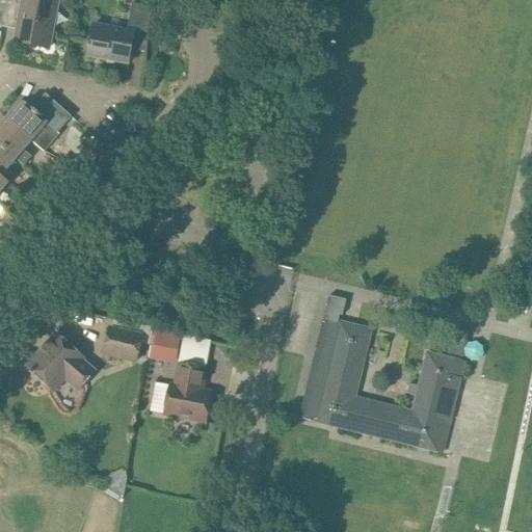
[(0,0),(0,28),(18,31),(16,44),(48,50),(57,1),(51,0),(0,0)]
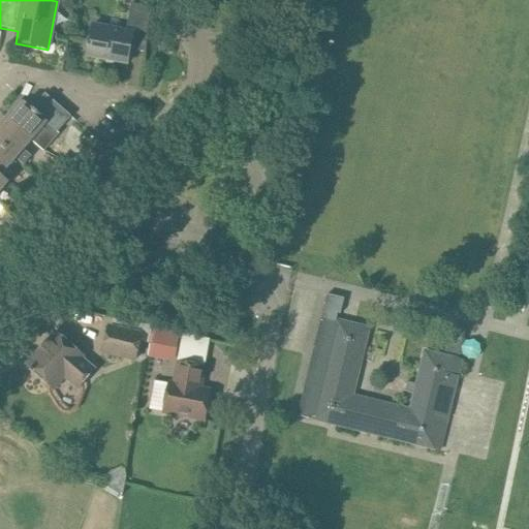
[(131,5),(128,21),(126,33),(92,26),(86,57),(127,65),(129,51),(147,54),(149,25),(151,8),(131,5)]
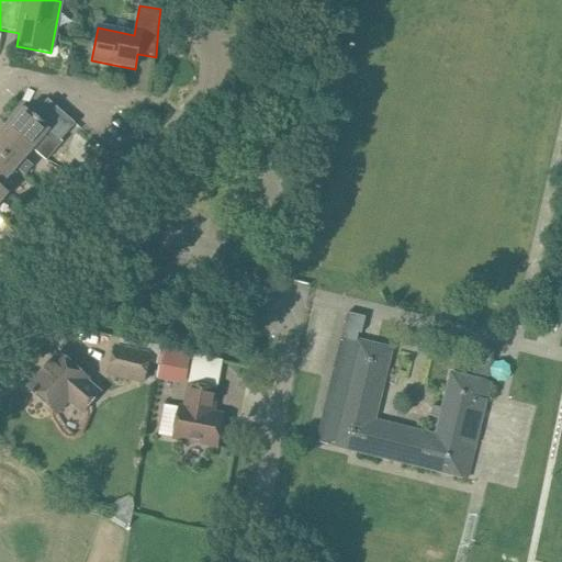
[(22,107),(6,125),(34,150),(47,161),(63,143),(60,142),(77,123),(49,99),(34,116),(22,107)]
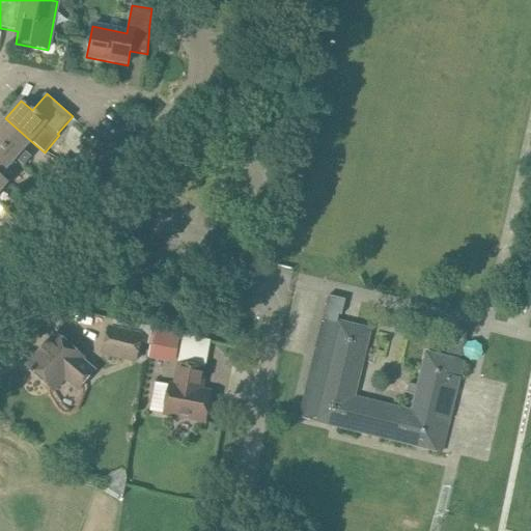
[(32,142),(5,118),(0,124),(0,145),(17,160),(17,159),(25,166),(32,158),(24,150),(32,142)]
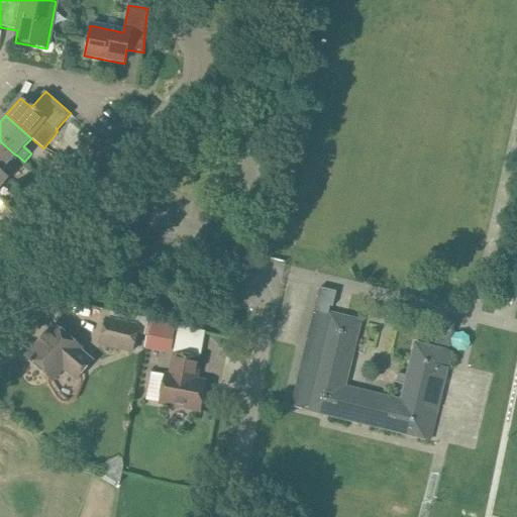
[(0,172),(0,173),(1,173),(16,156),(0,141),(0,172)]
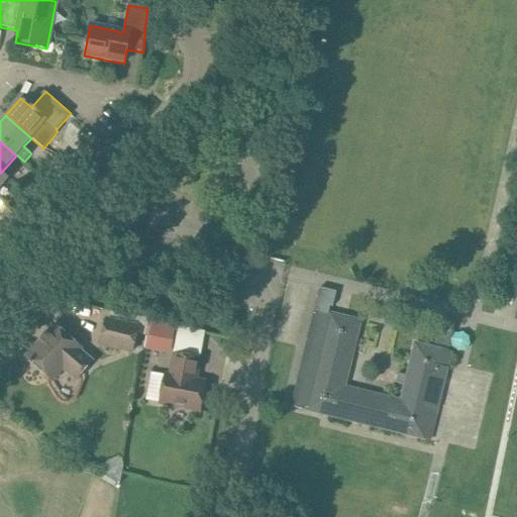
[(77,162),(69,170),(78,178),(85,169),(77,162)]
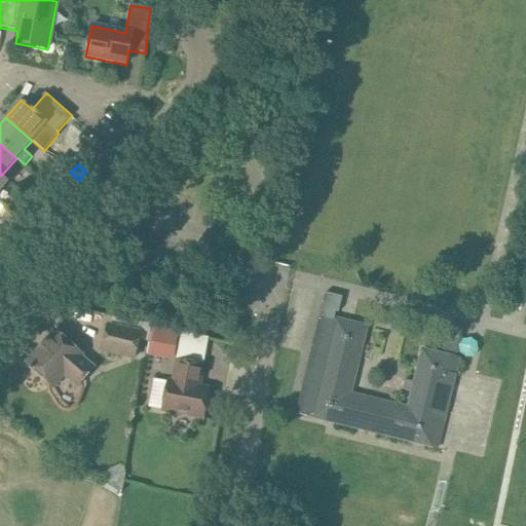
[(0,191),(8,182),(1,176),(0,176),(0,175),(0,191)]
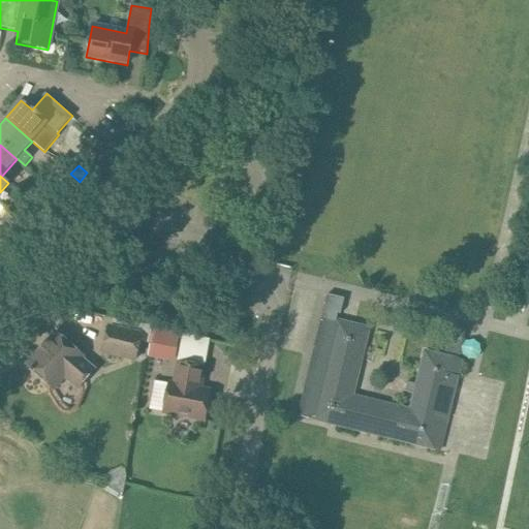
[(54,191),(62,198),(70,189),(62,182),(54,191)]
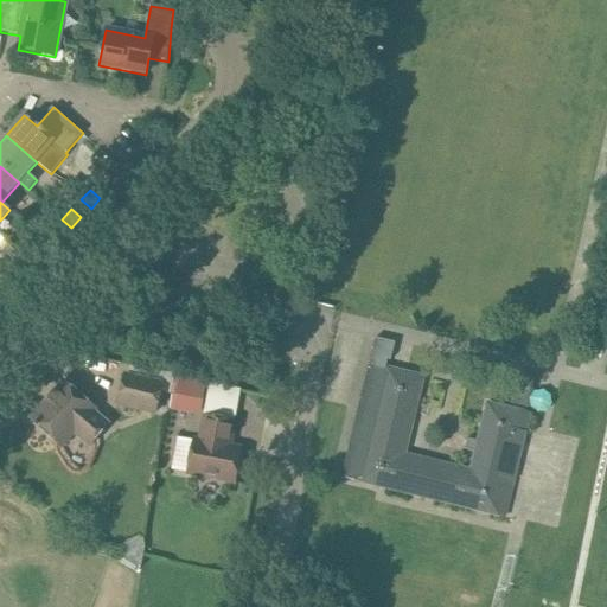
[(62,219),(53,229),(62,237),(71,228),(62,219)]
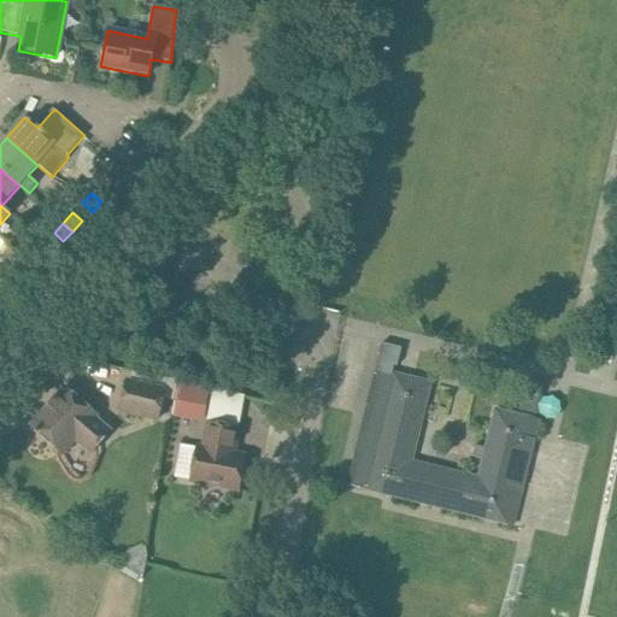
[(45,263),(35,254),(27,264),(36,272),(39,270),(45,263)]
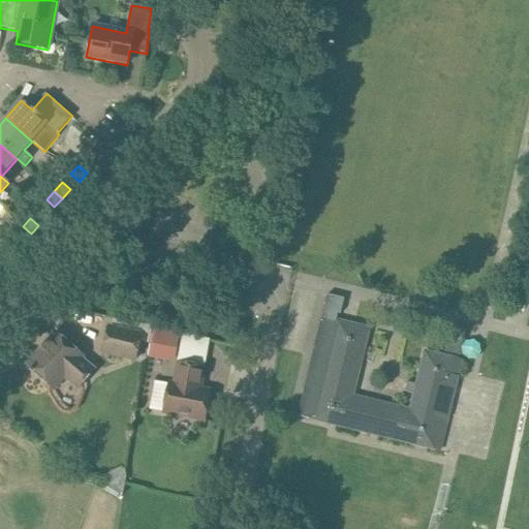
[(23,226),(14,236),(23,243),(31,234),(23,226)]
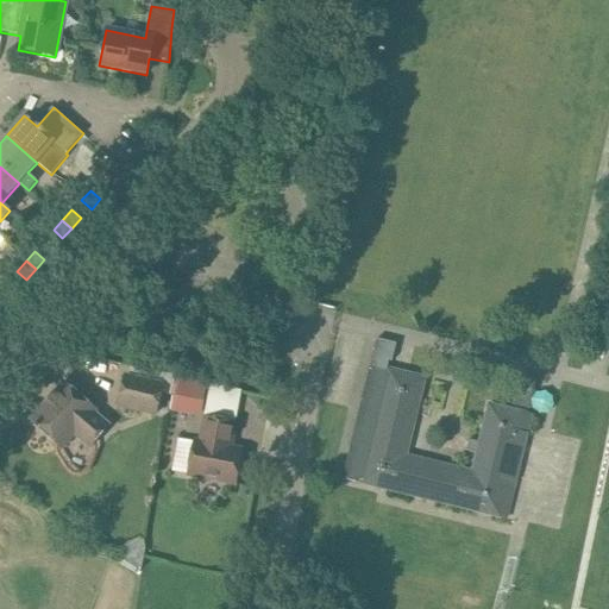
[(532,416),(489,406),(481,444),(469,441),(466,451),(477,453),(472,473),(407,457),(425,380),(387,370),(389,362),(393,362),(396,344),(377,339),(343,478),(356,482),(357,479),(363,481),(362,484),(507,519),(532,416)]
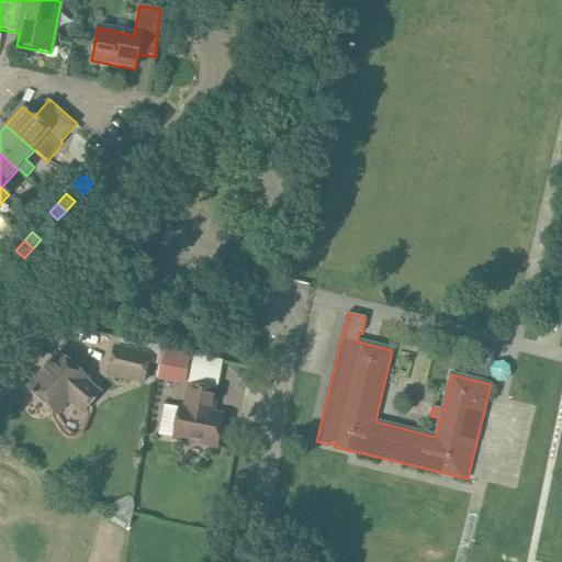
[(529,336),(538,338),(539,330),(531,328),(529,336)]
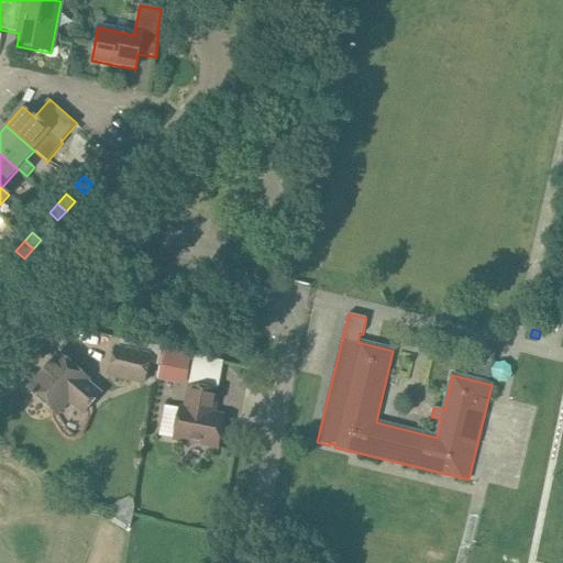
[(117,346),(109,376),(143,384),(151,354),(117,346)]
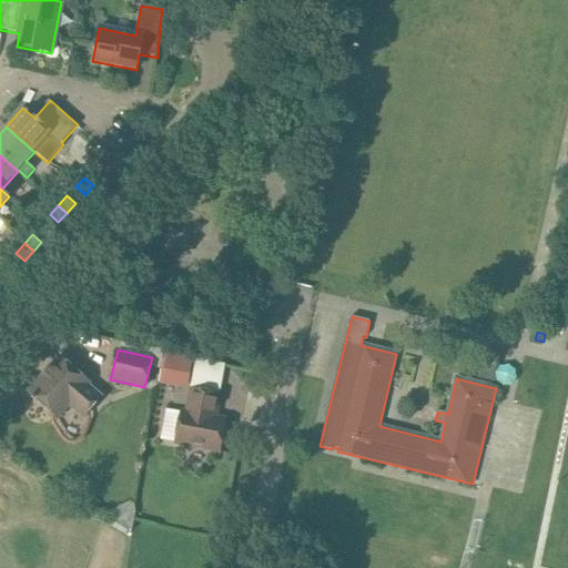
[(188,386),(194,356),(168,351),(162,382),(188,386)]
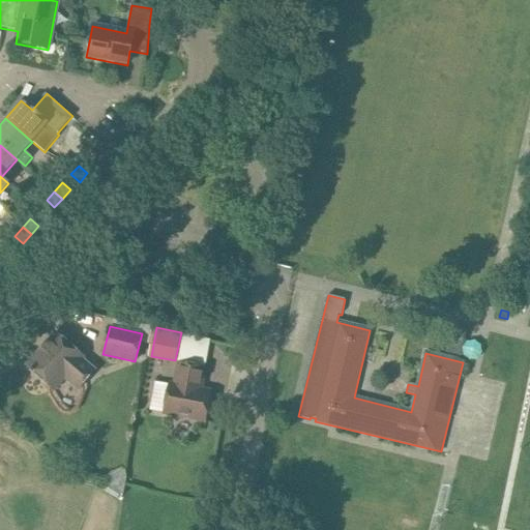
[(63,375),(77,386),(93,367),(53,330),(25,362),(53,387),(63,375)]
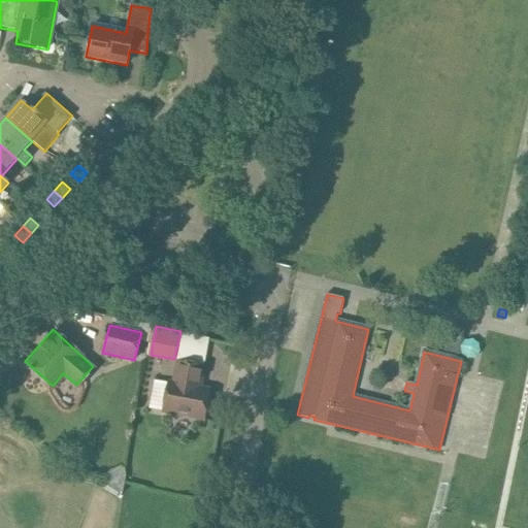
[(155,382),(149,409),(164,413),(204,421),(210,391),(200,390),(204,368),(178,363),(174,385),(169,384),(169,385),(155,382)]
